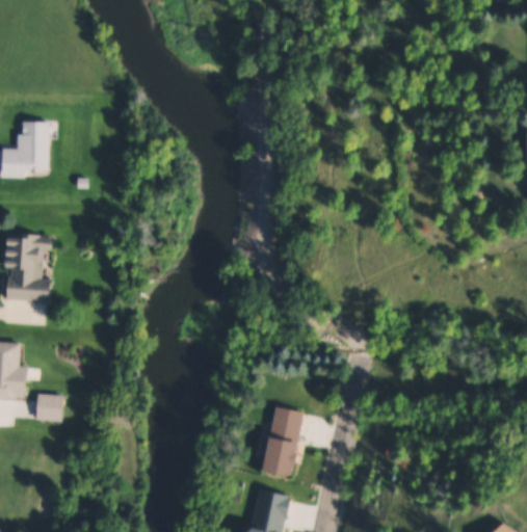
[(8,233),(52,236),(51,249),(43,249),(41,278),(51,278),(50,299),(5,296),(6,275),(11,276),(12,268),(5,268),(8,233)]
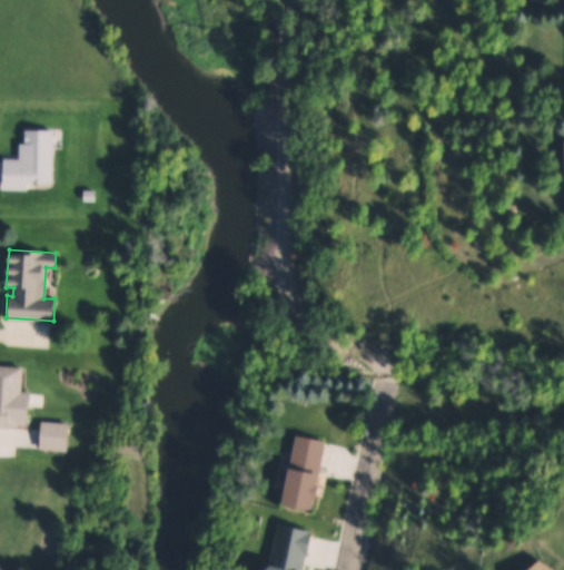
[(109,259),(118,261),(117,272),(109,271),(109,259)]
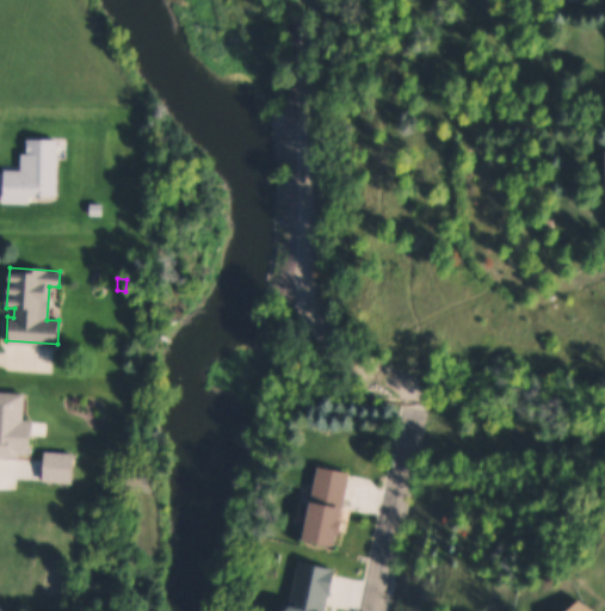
[(315,467),(345,473),(338,506),(343,507),(340,519),(343,520),(339,534),(338,534),(335,545),(306,539),(314,501),(309,500),(315,467)]
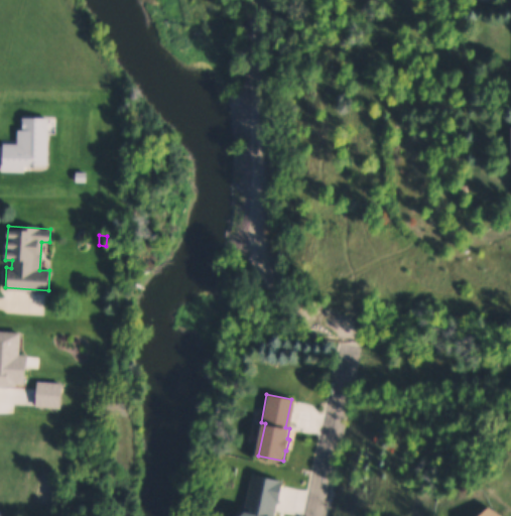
[(266,515),(238,515),(248,474),(277,481),(272,503),(270,502),(266,515)]
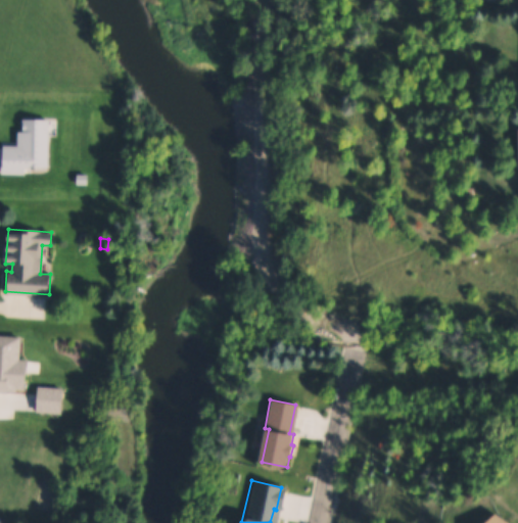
[(490,522),(503,511),(517,522),(490,522)]
